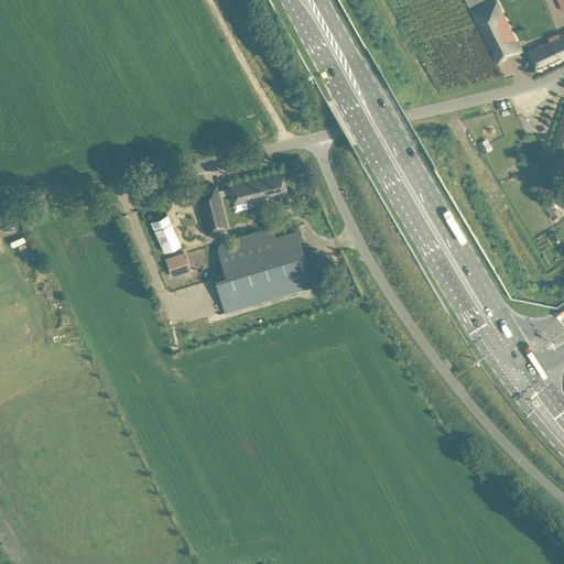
[(323,0),(329,14),(335,11),(329,0),(323,0)]
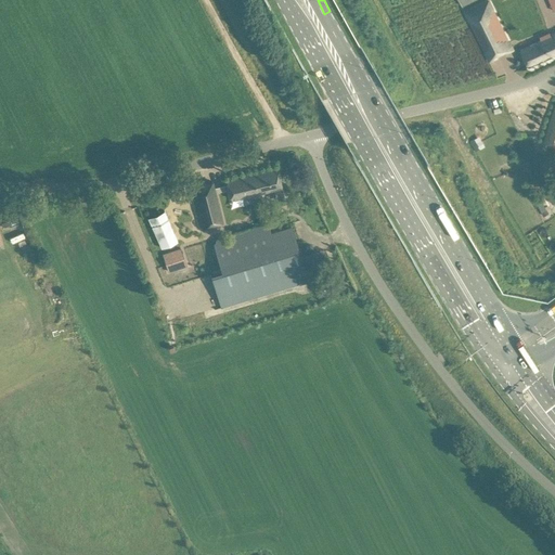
[(489,1),(465,12),(489,61),(498,57),(495,54),(503,50),(505,53),(513,50),(489,1)]
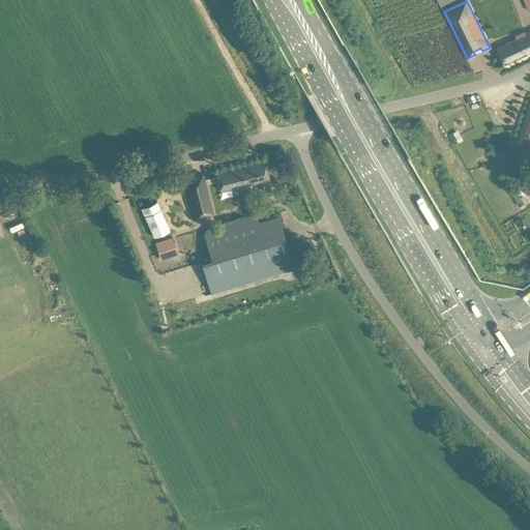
[(529,51),(529,32),(498,48),(505,63),(529,51)]
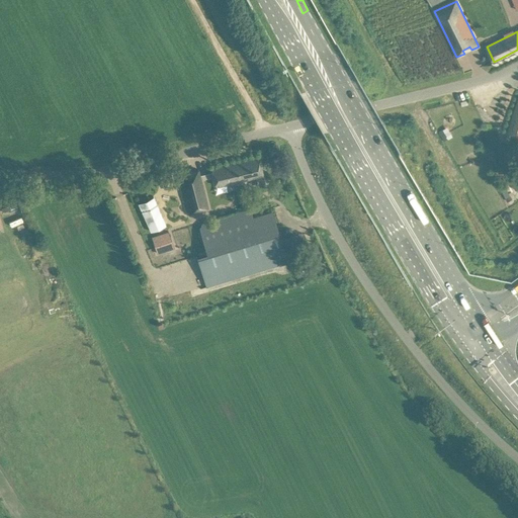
[(517,102),(508,132),(517,135),(513,145),(517,146),(517,102)]
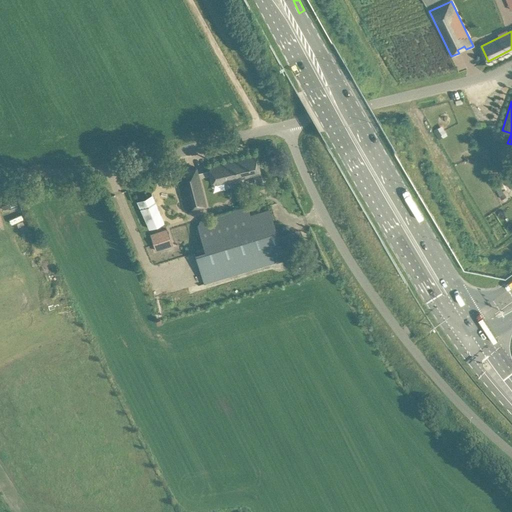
[(389,169),(395,166),(382,142),(376,146),(389,169)]
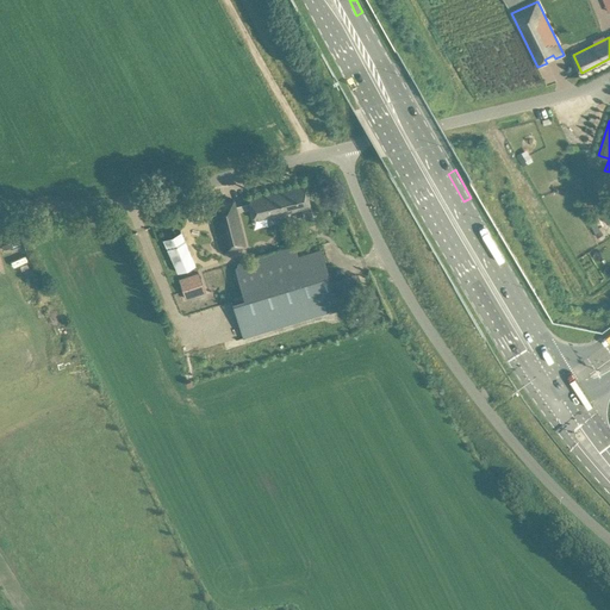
[(310,205),(305,182),(249,195),(254,218),(275,213),(278,223),(288,221),(286,211),(310,205)]
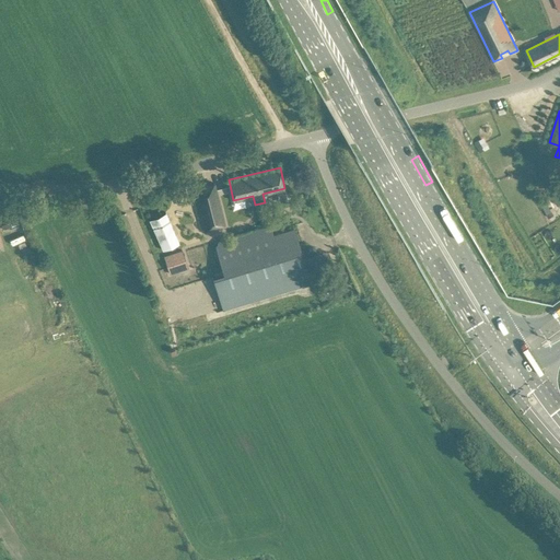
[(203,231),(220,226),(219,226),(217,226),(214,219),(223,218),(214,183),(194,188),(203,231)]
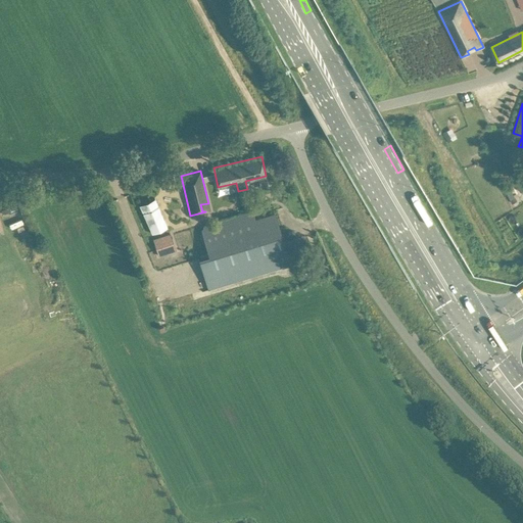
[(511,198),(516,196),(510,186),(505,188),(511,198)]
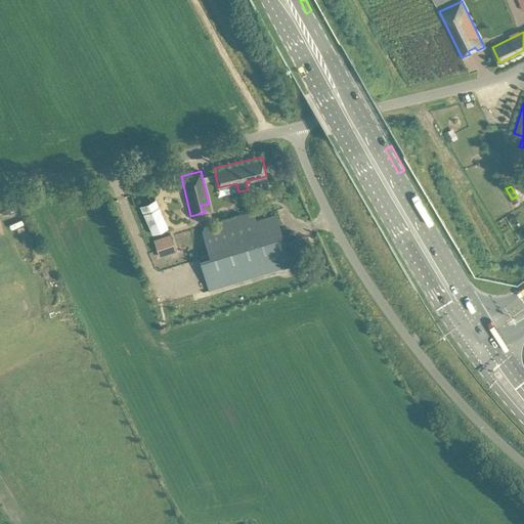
[(155,199),(139,205),(153,233),(168,227),(155,199)]
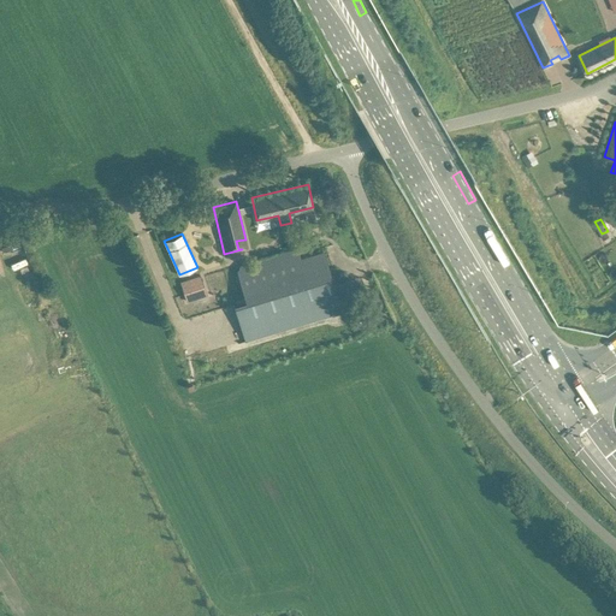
[(294,236),(285,238),(288,246),(296,244),(294,236)]
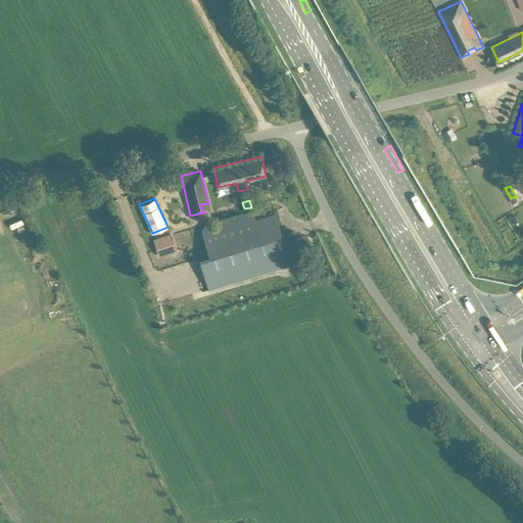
[(208,289),(306,259),(299,237),(284,242),(275,212),(254,219),(252,210),(199,226),(209,258),(200,262),(208,289)]
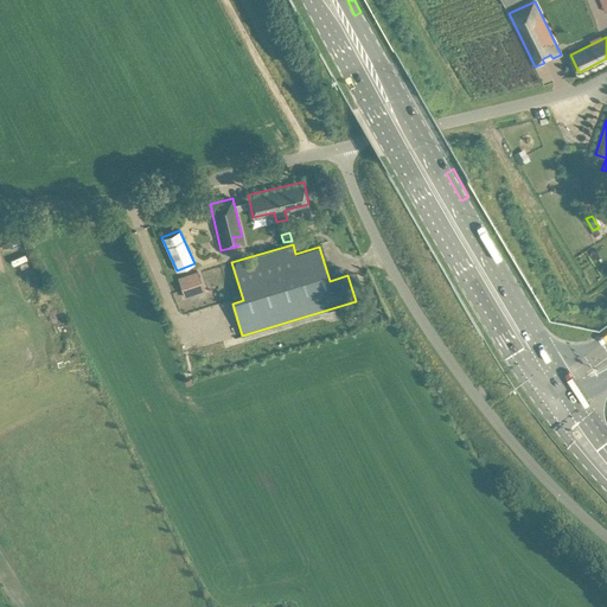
[(198,272),(178,278),(184,296),(204,291),(198,272)]
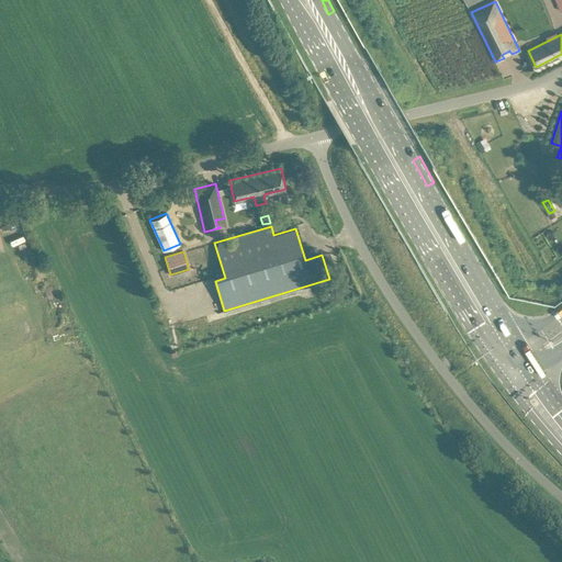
[(538,338),(537,337),(534,339),(532,336),(526,340),(534,351),(552,338),(548,332),(538,338)]
